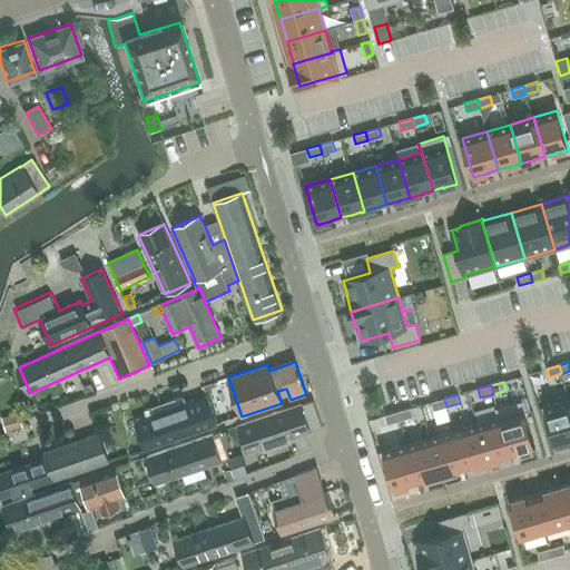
[(146,450),(217,424),(207,396),(136,421),(146,450)]
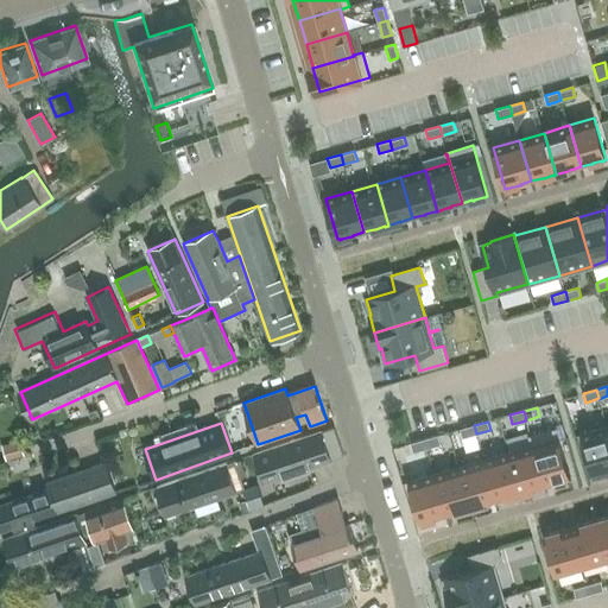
[(476,434),(474,425),(461,429),(463,438),(476,434)]
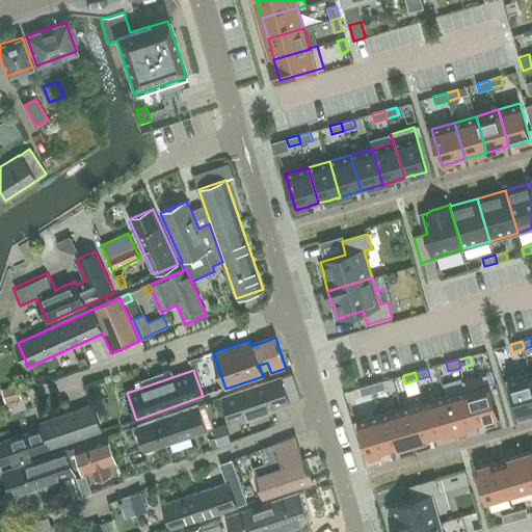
[(292,373),(280,377),(223,397),(232,422),(288,402),(288,399),(299,395),(292,373)]
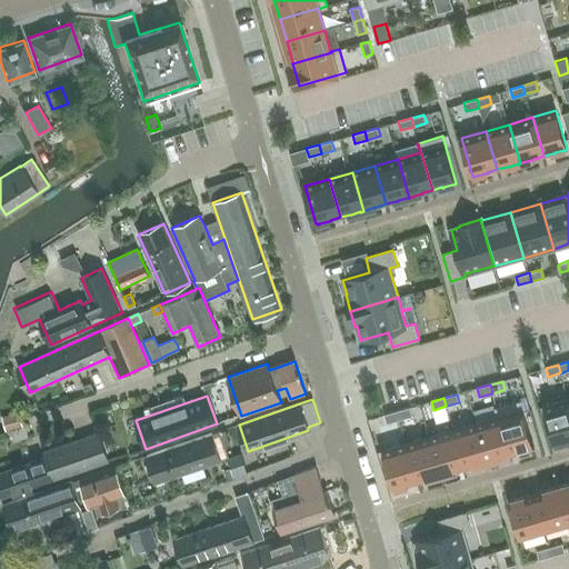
[(568,403),(568,399),(543,406),(555,445),(557,445),(568,441),(568,403)]
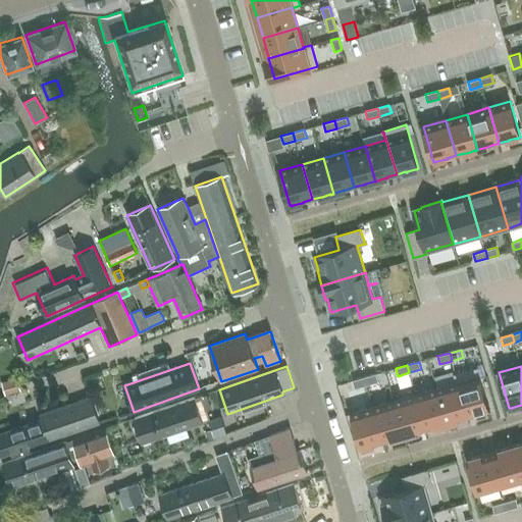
[(477,368),(456,374),(461,392),(468,418),(488,412),(490,411),(482,384),(477,368)]
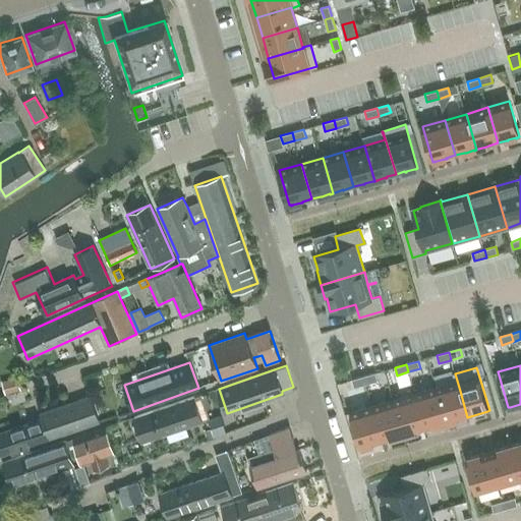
[(375,373),(363,377),(366,384),(378,381),(375,373)]
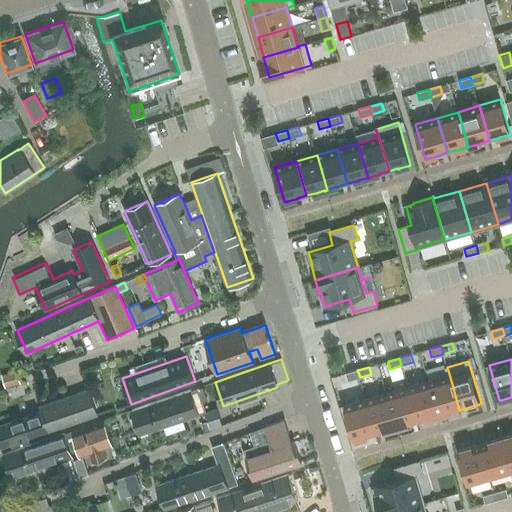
[(448,375),(428,381),(439,416),(439,417),(459,410),(452,384),(447,367),(446,367),(448,375)]
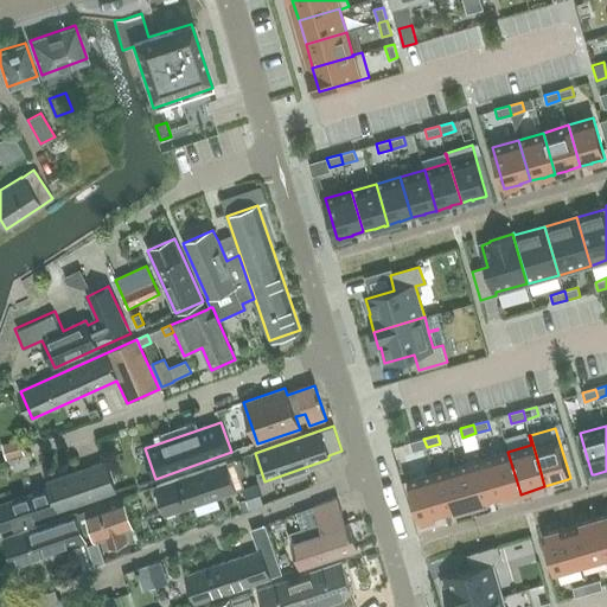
[(427,447),(423,439),(410,442),(413,452),(427,447)]
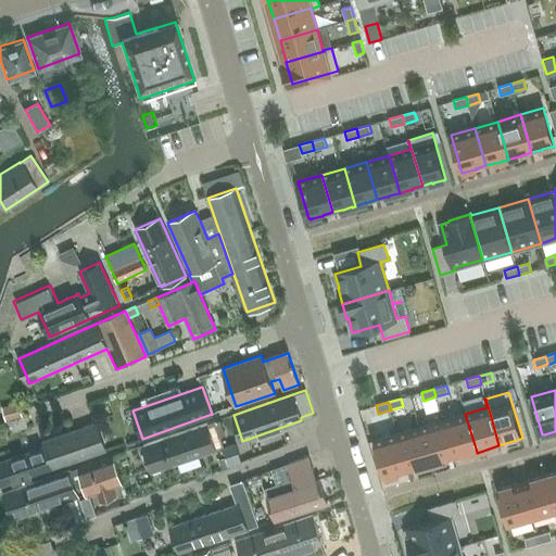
[(19,403),(2,407),(5,420),(22,415),(19,403)]
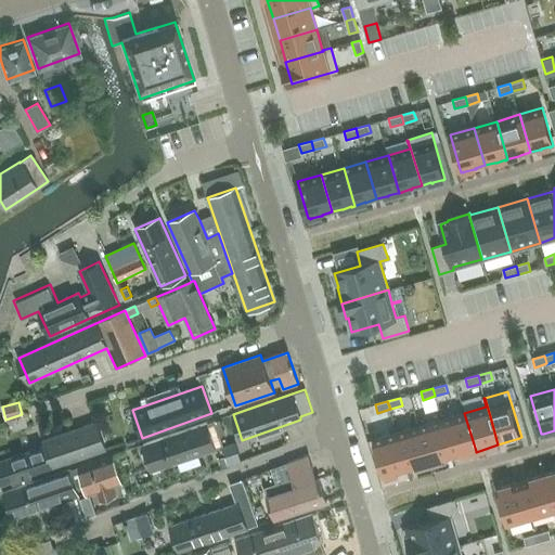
[(464,414),(442,421),(453,457),(475,452),(464,414)]
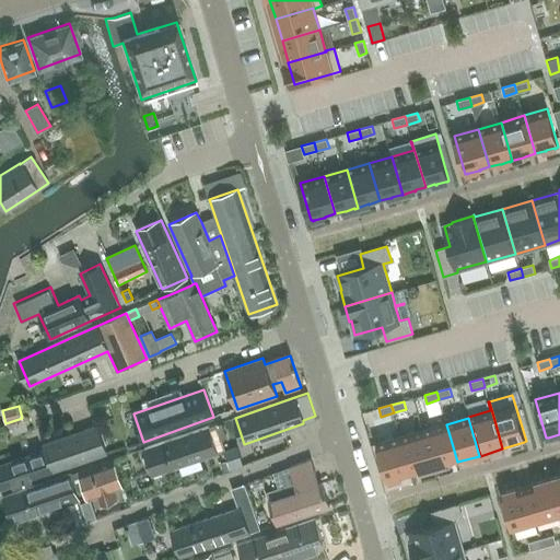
[(446,423),(423,430),(434,468),(457,462),(446,423)]
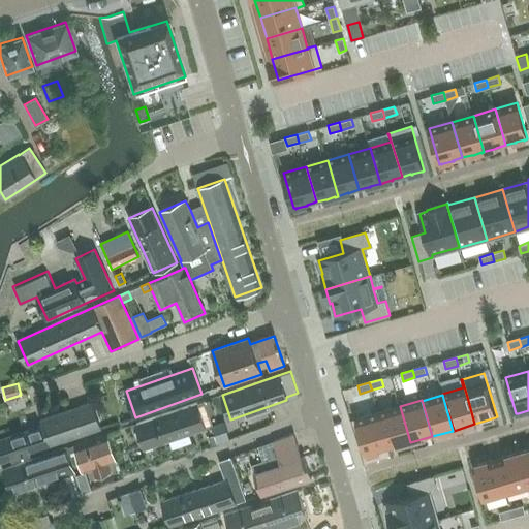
[(0,456),(2,463),(101,429),(91,401),(40,418),(42,425),(0,438),(0,456)]
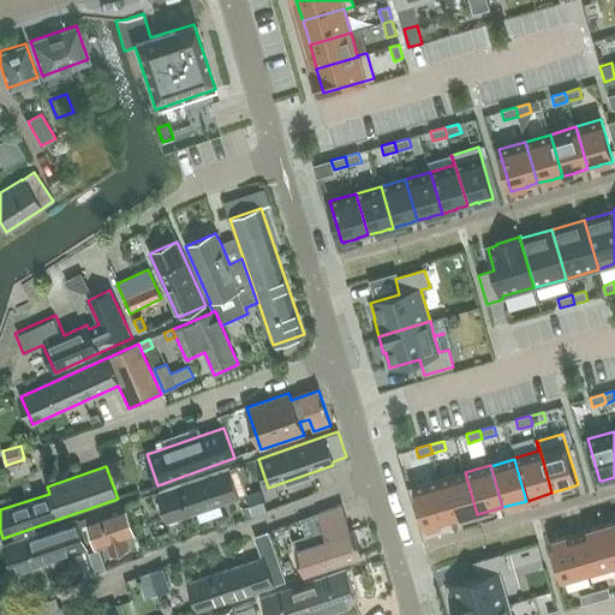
[(246,495),(237,466),(159,493),(168,521),(246,495)]
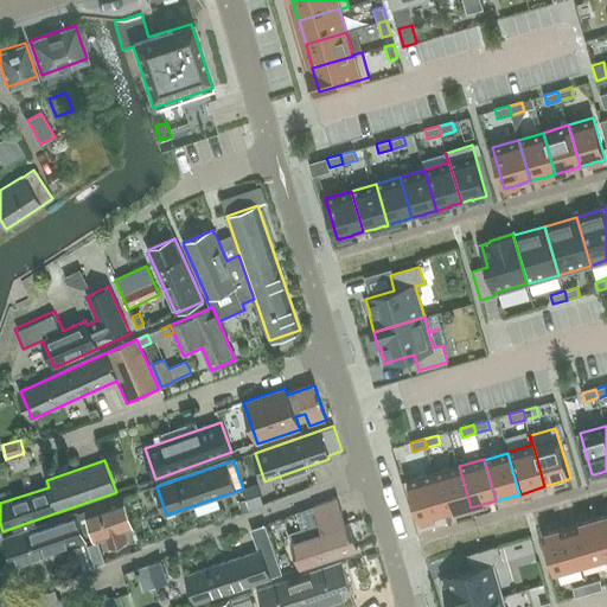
[(459,466),(434,473),(446,515),(471,508),(459,466)]
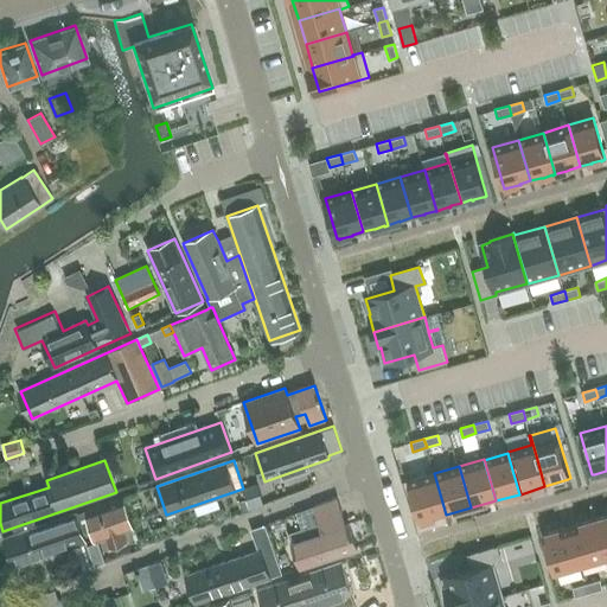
[(433,474),(409,481),(420,522),(421,524),(445,517),(433,474)]
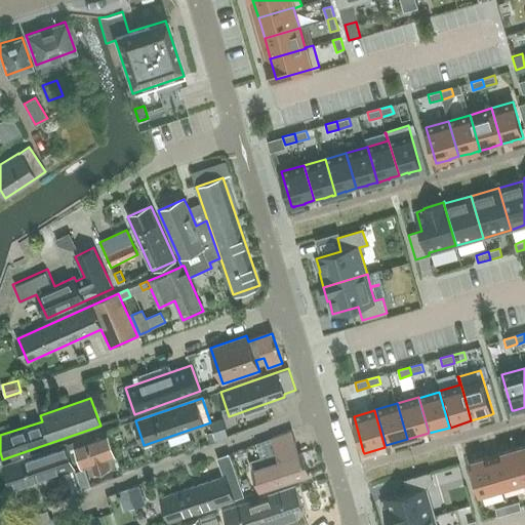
[(110,468),(107,459),(116,456),(107,431),(74,442),(82,469),(94,465),(97,472),(110,468)]
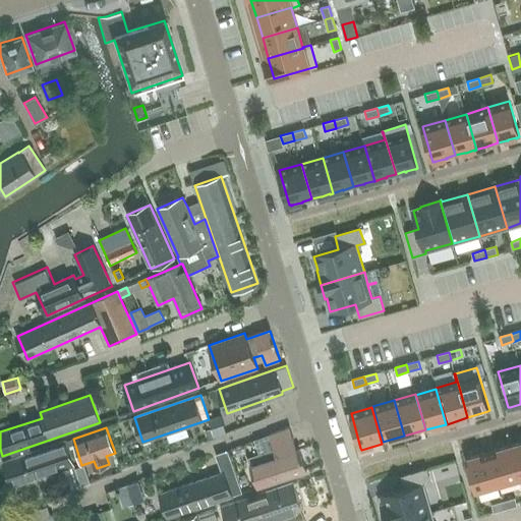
[(211,427),(205,430),(208,439),(214,437),(211,427)]
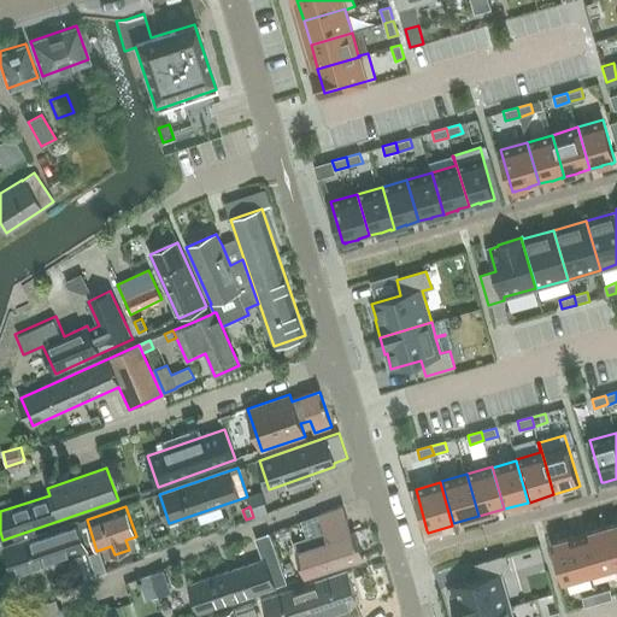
[(352,533),(342,506),(319,515),(329,541),(295,550),(305,577),(364,558),(354,533),(352,533)]
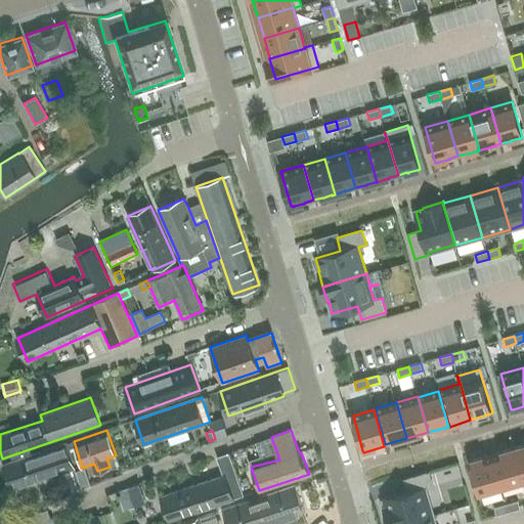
[(523,443),(513,447),(523,484),(523,483),(523,443)]
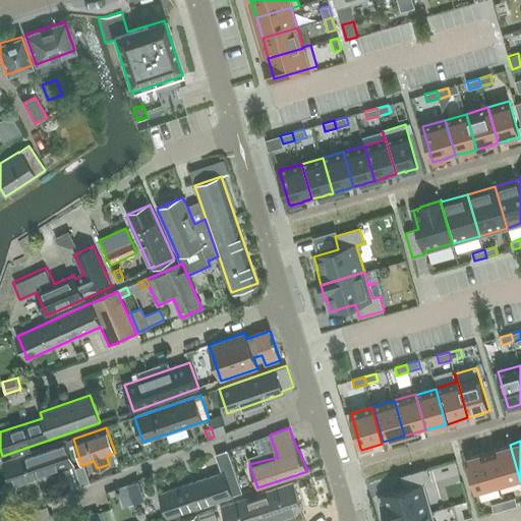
[(12,486),(73,465),(64,442),(4,462),(12,486)]
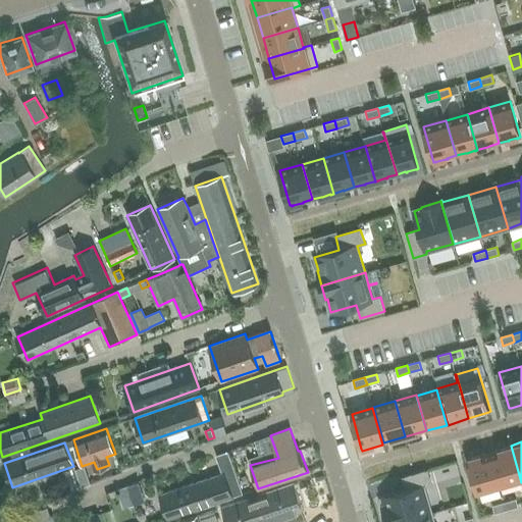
[(521,482),(511,446),(499,450),(490,453),(501,488),(521,482)]
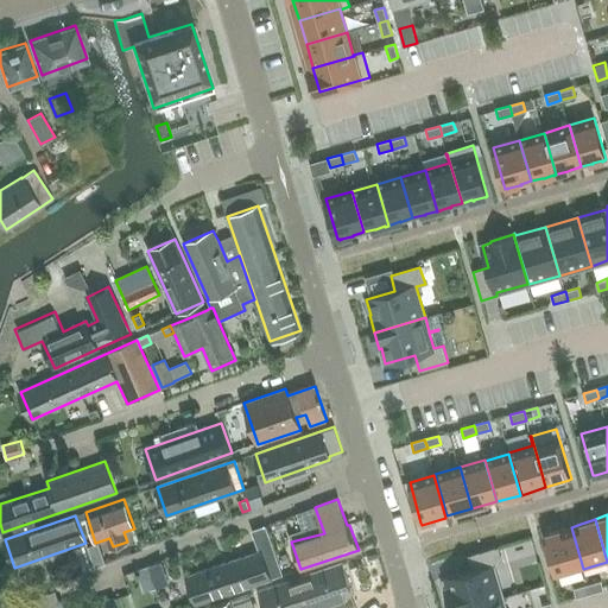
[(583,569),(571,527),(559,531),(558,530),(546,533),(546,534),(545,534),(557,576),(583,569)]
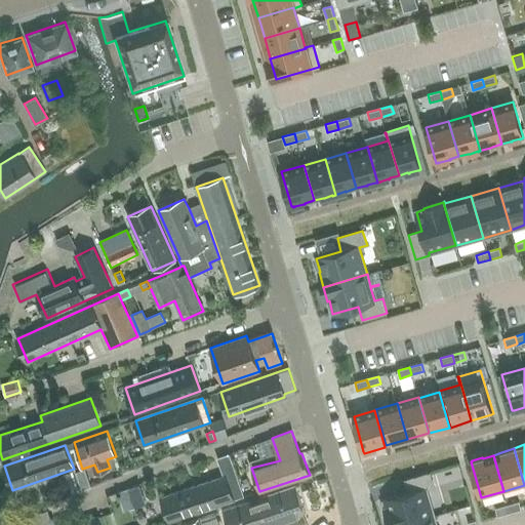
[(226,475),(161,497),(169,522),(244,497),(235,472),(226,475)]
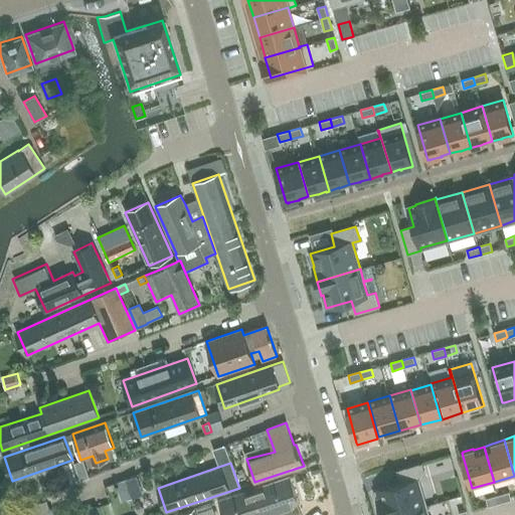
[(381,514),(394,514),(425,506),(418,480),(425,478),(421,464),(397,471),(401,484),(376,491),(378,498),(377,498),(381,514)]
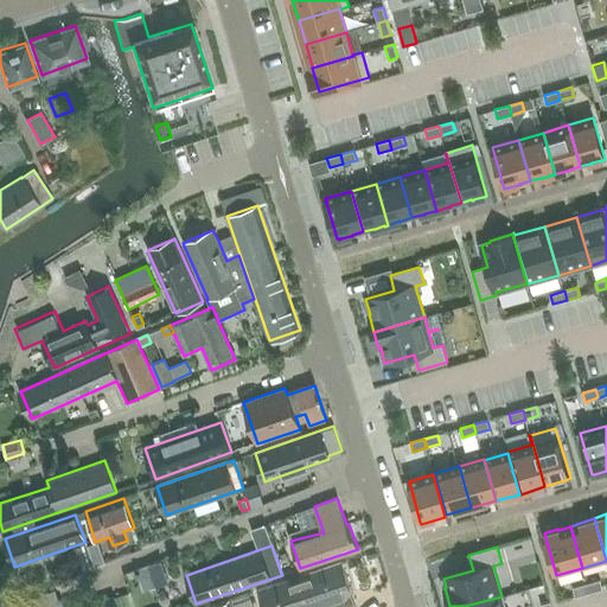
[(300,576),(310,606),(324,606),(323,604),(352,594),(342,563),(300,576)]
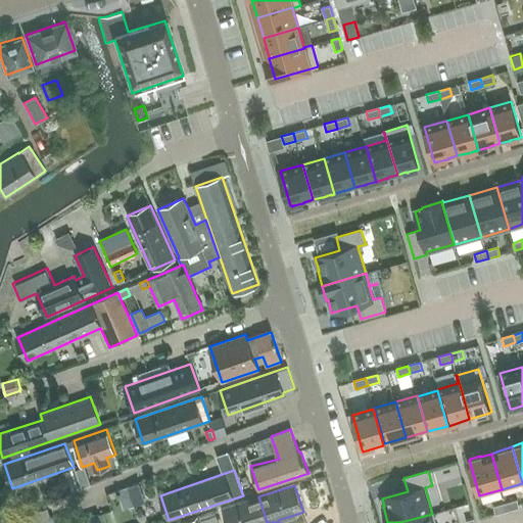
[(267,522),(258,496),(222,509),(226,522),(267,522)]
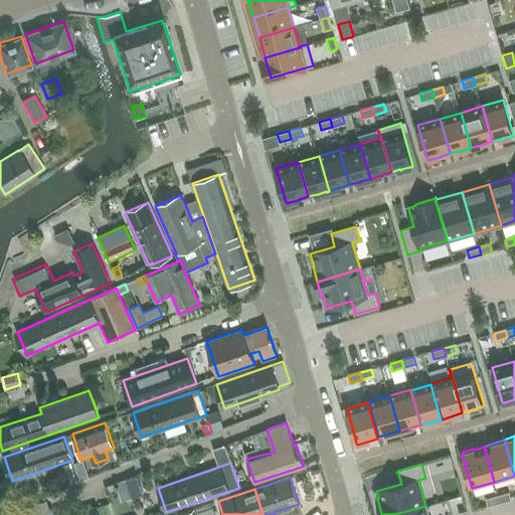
[(498,495),(500,503),(511,500),(509,492),(498,495)]
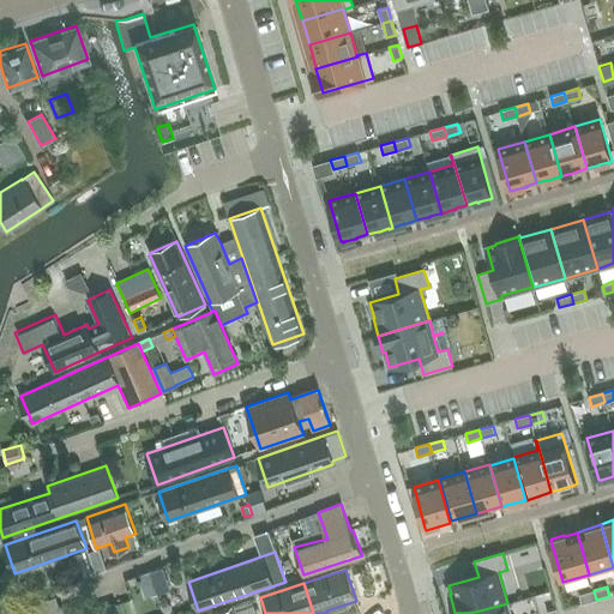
[(596,600),(594,590),(579,595),(582,603),(596,600)]
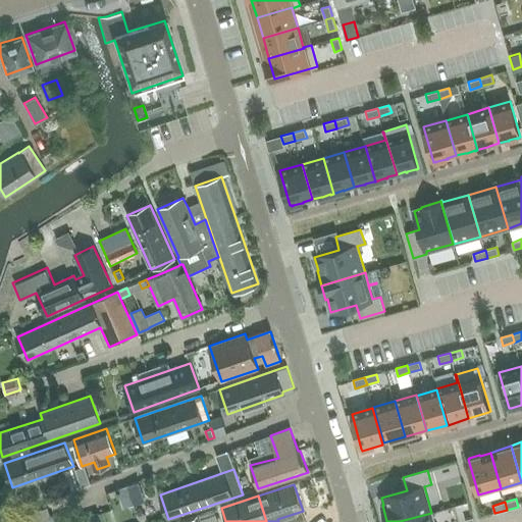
[(487,504),(477,507),(480,518),(490,515),(487,504)]
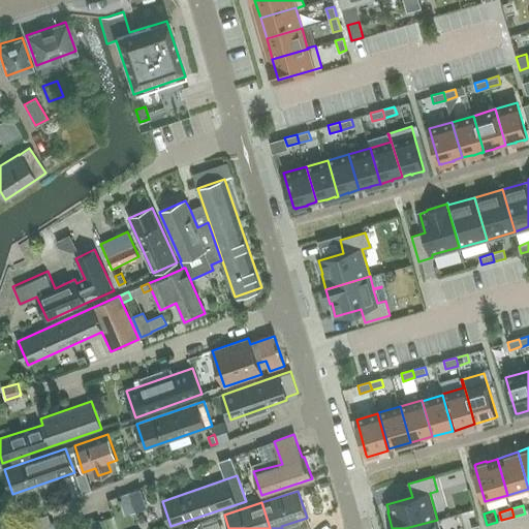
[(439,528),(437,520),(405,528),(439,528)]
